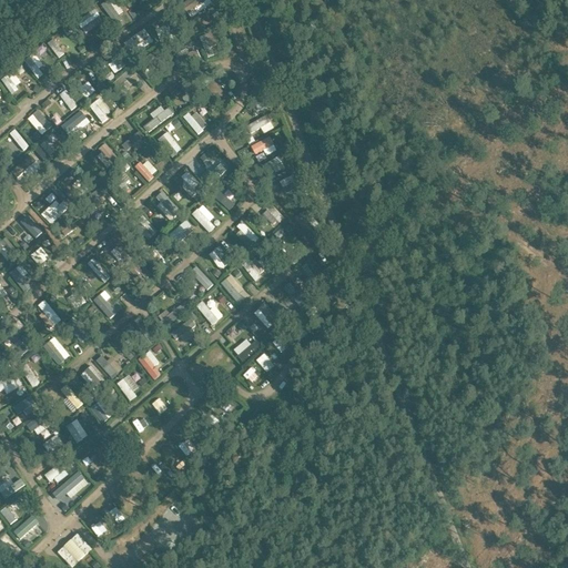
[(185,0),(180,4),(190,19),(215,0),(185,0)]
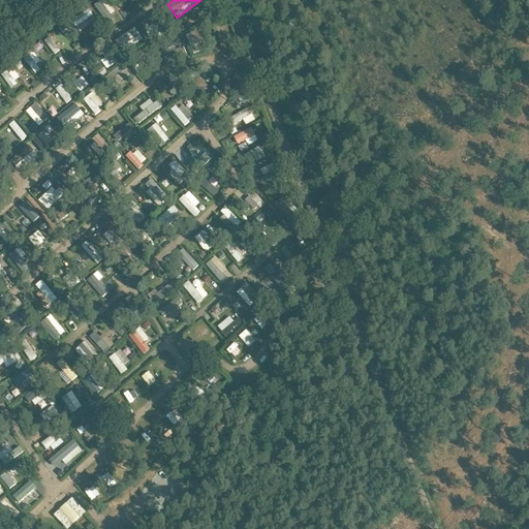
[(101,3),(101,26),(122,25),(122,10),(113,10),(113,3),(101,3)]
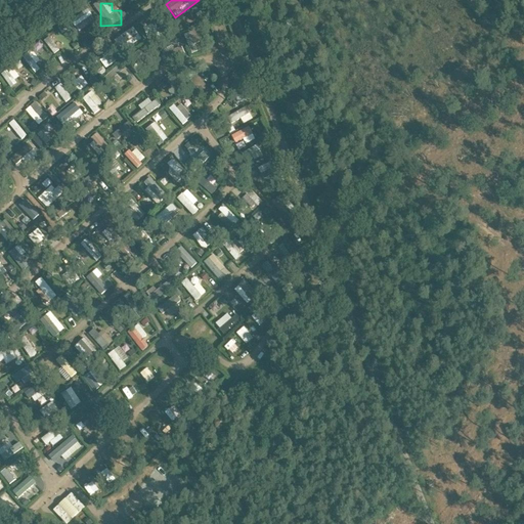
[(76,29),(96,19),(91,9),(71,18),(76,29)]
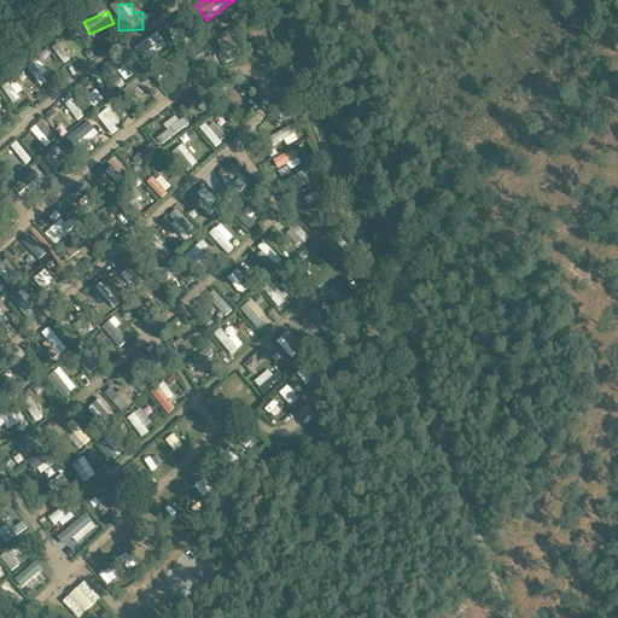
[(144,52),(147,57),(165,44),(155,30),(133,47),(139,54),(144,52)]
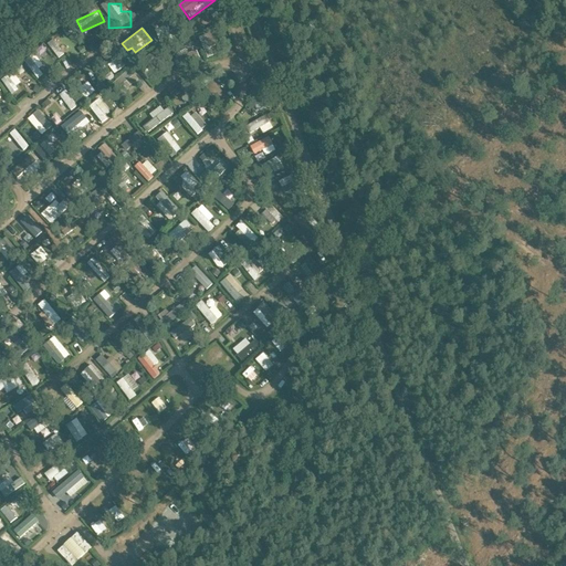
[(52,39),(46,43),(59,58),(64,53),(52,39)]
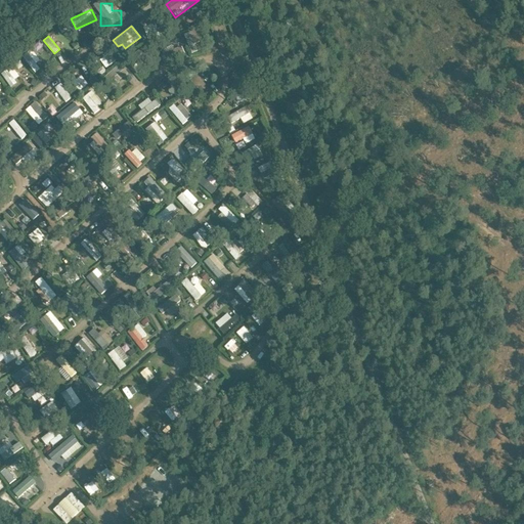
[(167,60),(184,52),(179,41),(162,49),(167,60)]
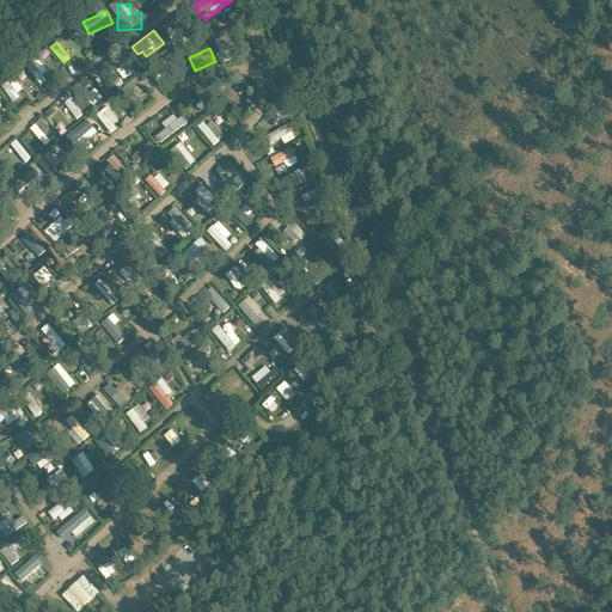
[(46,49),(37,54),(42,60),(49,55),(46,49)]
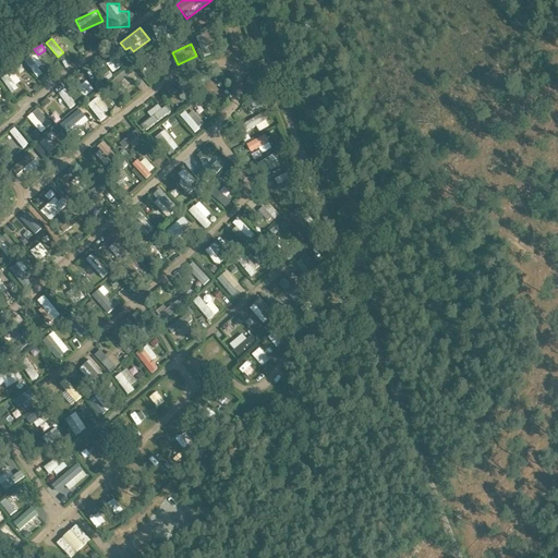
[(32,72),(43,64),(33,52),(23,60),(32,72)]
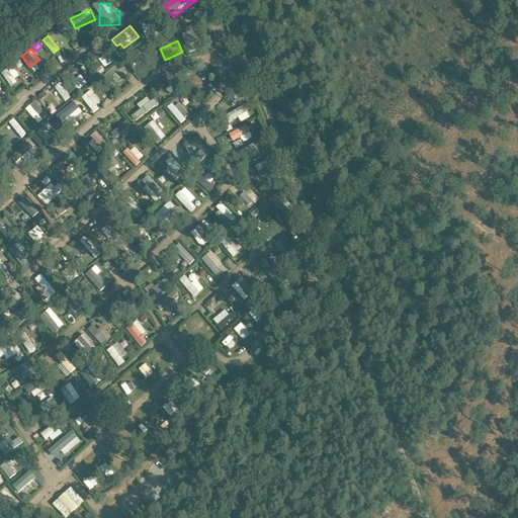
[(111,85),(124,73),(116,64),(103,76),(111,85)]
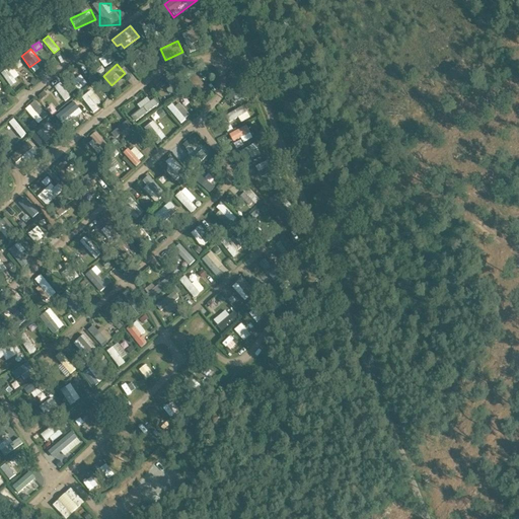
[(1,73),(9,84),(20,77),(12,66),(1,73)]
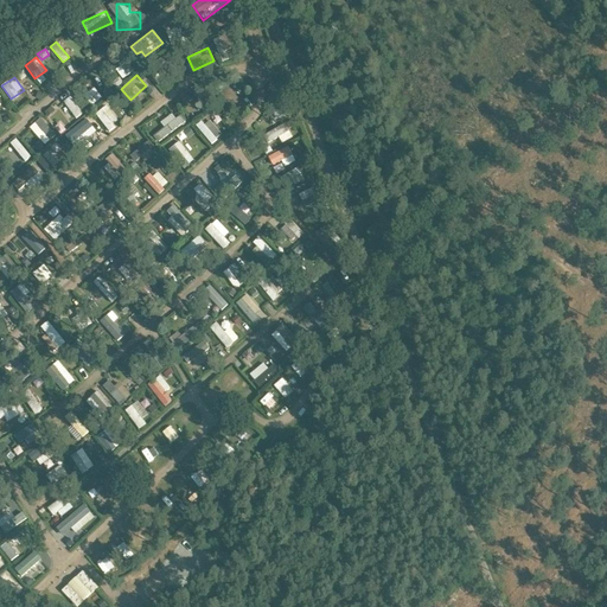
[(91,104),(101,96),(94,88),(84,96),(91,104)]
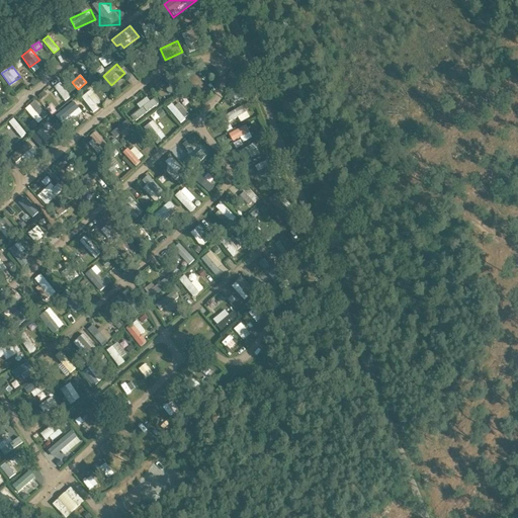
[(53,92),(64,102),(71,95),(60,85),(53,92)]
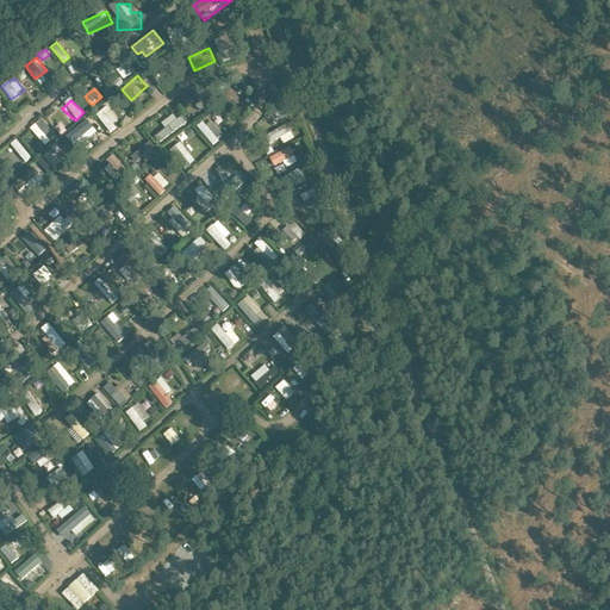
[(106,107),(95,116),(110,134),(120,125),(106,107)]
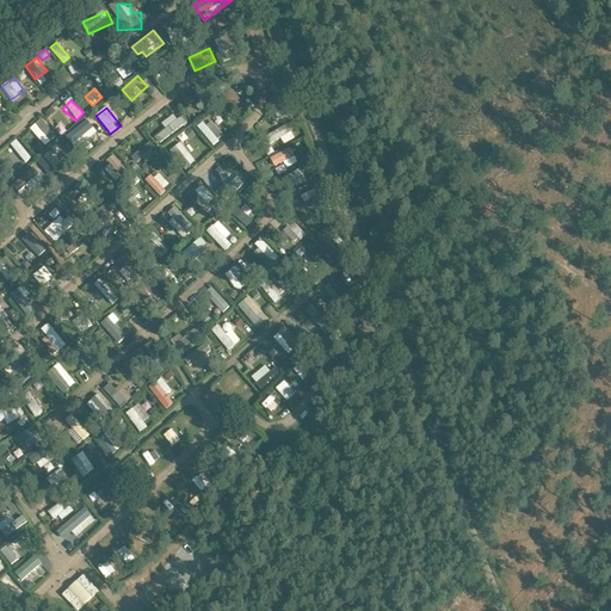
[(172,113),(161,123),(165,128),(154,136),(159,143),(187,122),(181,115),(177,119),(172,113)]
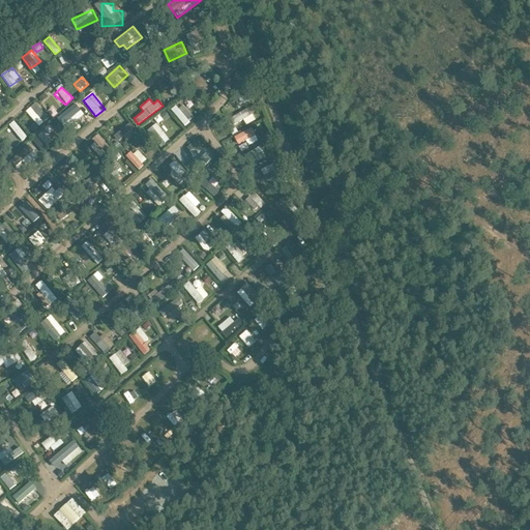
[(77,110),(83,106),(79,100),(74,105),(77,110)]
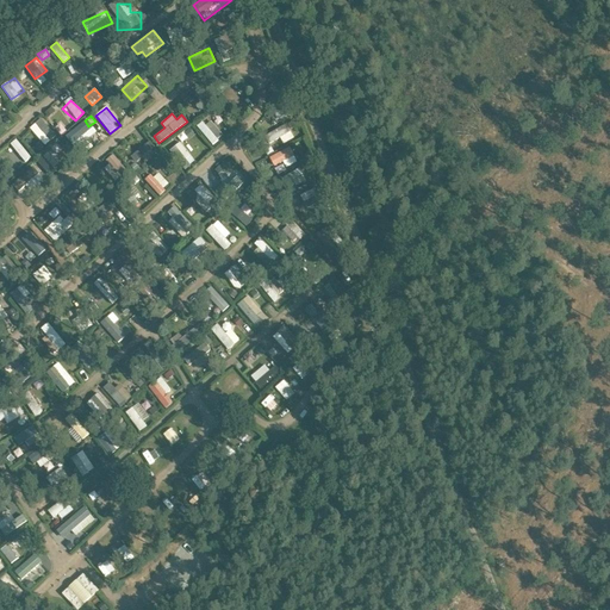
[(42,117),(30,126),(44,145),(56,136),(42,117)]
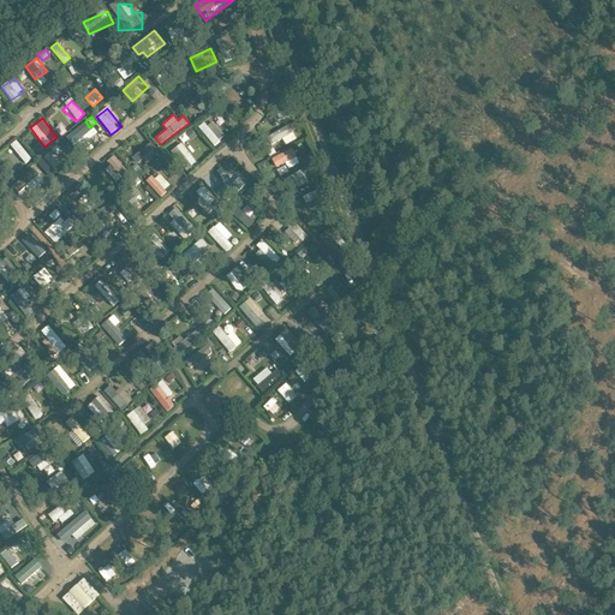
[(212,145),(225,138),(215,121),(207,126),(204,121),(199,125),(212,145)]
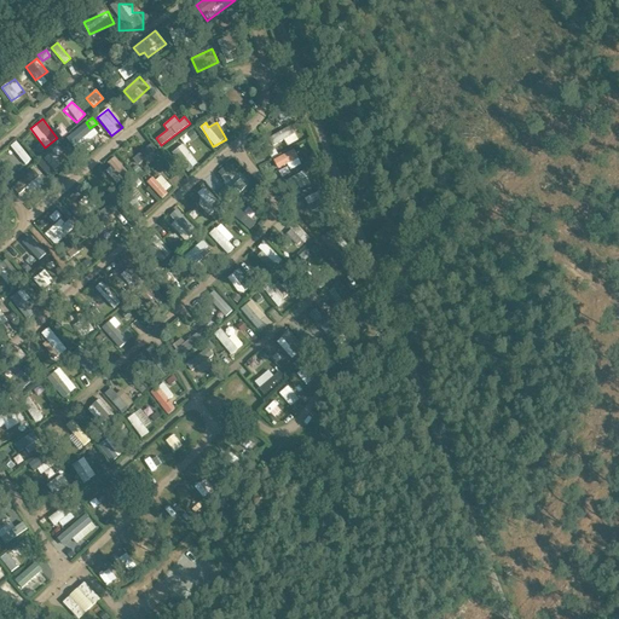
[(85,123),(77,127),(81,133),(88,129),(85,123)]
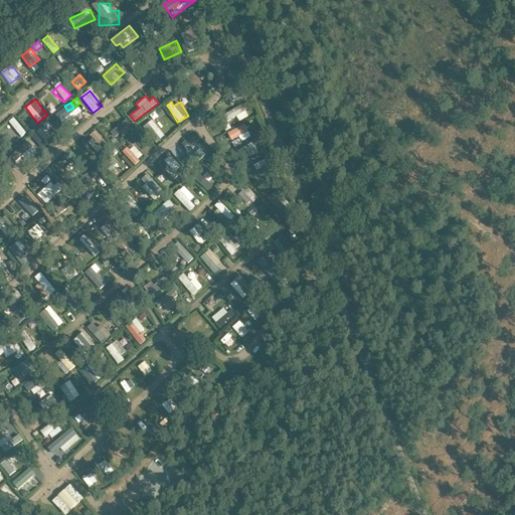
[(240,122),(249,116),(242,105),(223,116),(227,123),(237,117),(240,122)]
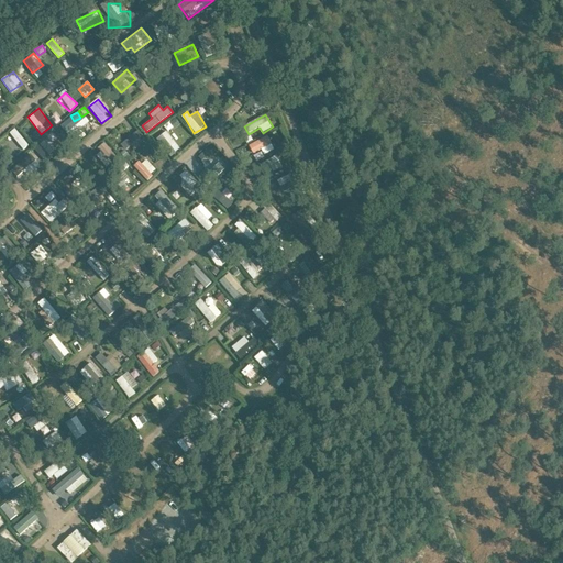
[(70,119),(64,121),(67,130),(74,128),(70,119)]
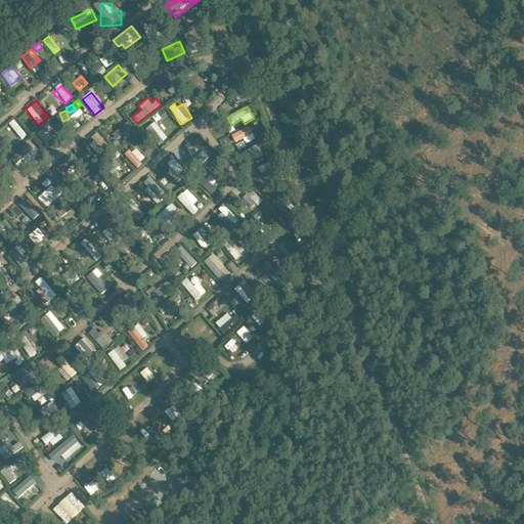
[(12,119),(7,124),(23,139),(28,134),(12,119)]
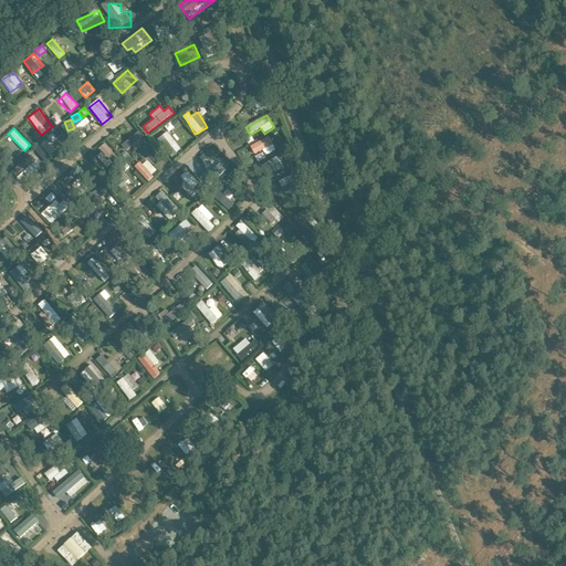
[(136,130),(121,144),(129,154),(145,140),(136,130)]
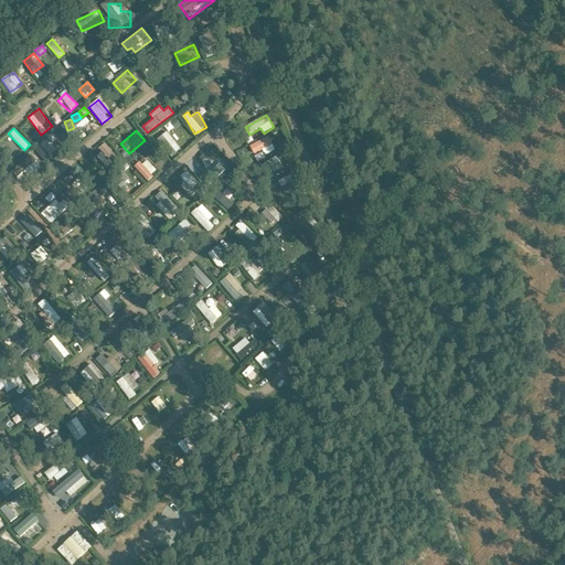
[(170,156),(180,148),(167,130),(157,139),(170,156)]
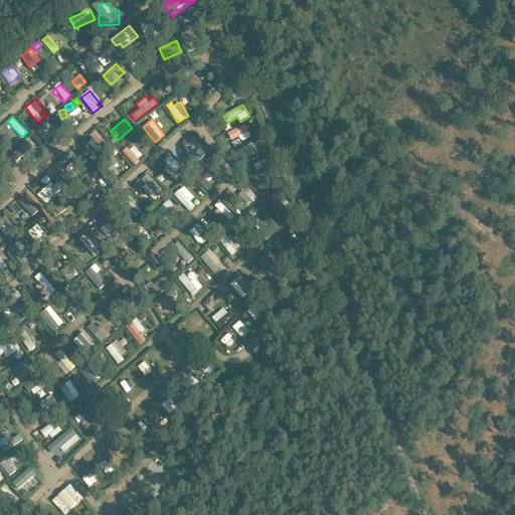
[(226,133),(230,142),(249,133),(245,124),(226,133)]
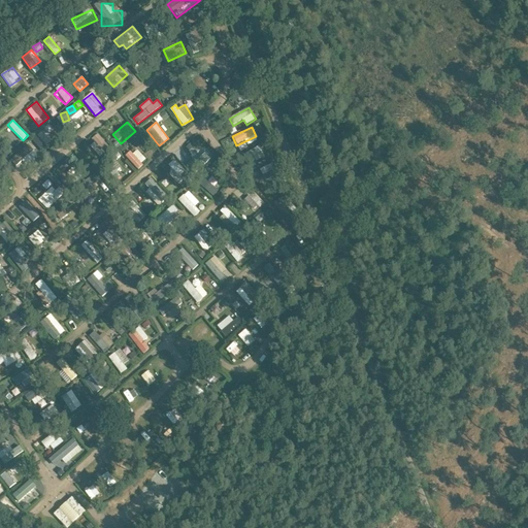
[(42,151),(51,142),(40,132),(32,140),(42,151)]
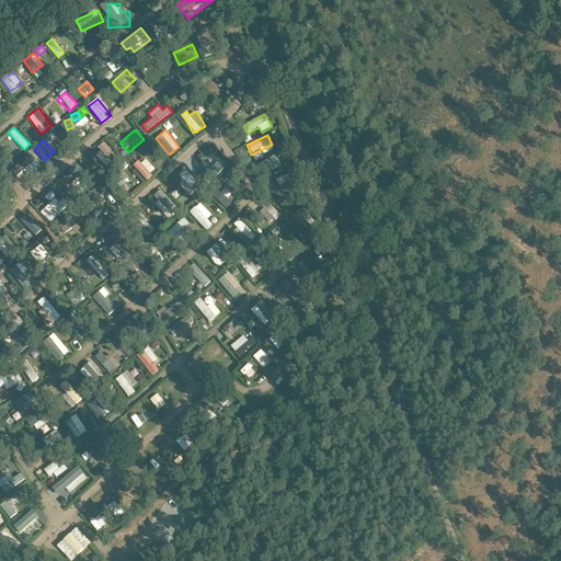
[(104,141),(98,146),(111,162),(117,158),(104,141)]
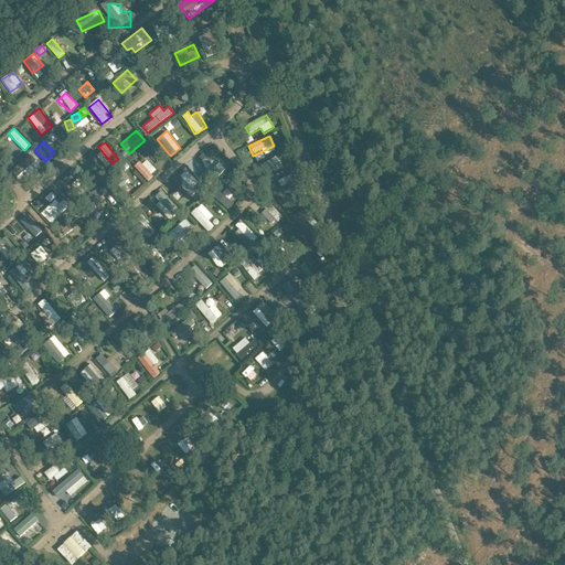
[(32,153),(8,170),(13,178),(38,161),(32,153)]
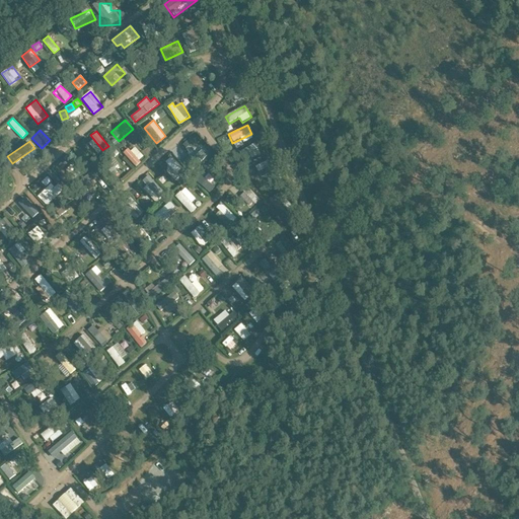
[(256,143),(241,148),(244,156),(251,154),(252,156),(260,154),(256,143)]
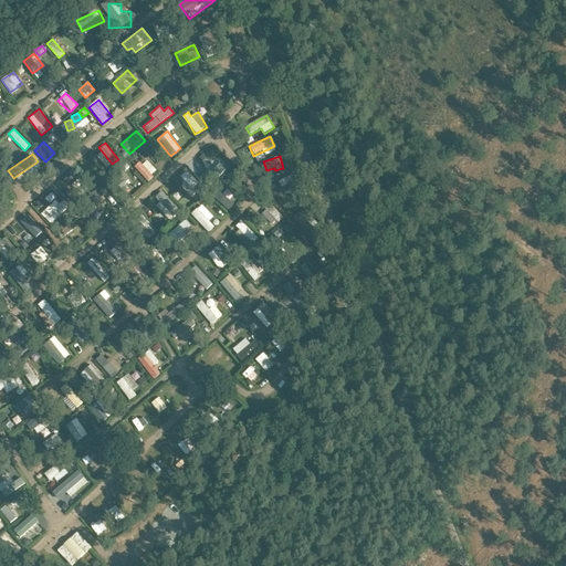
[(146,180),(157,171),(148,159),(137,168),(146,180)]
